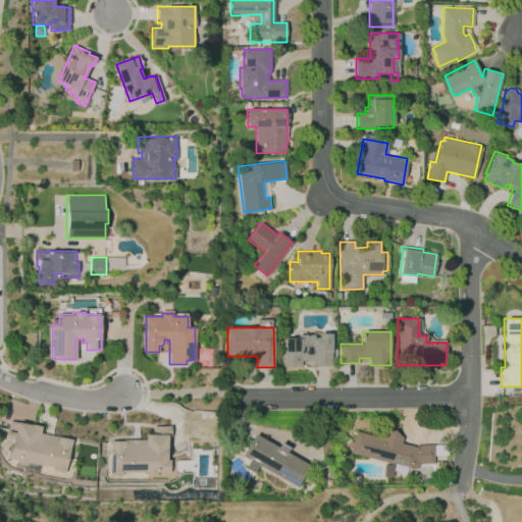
[(283,337),(299,337),(299,334),(315,334),(315,337),(318,337),(318,333),(331,333),(331,366),(315,366),(315,360),(307,360),(307,366),(284,366),(283,337)]
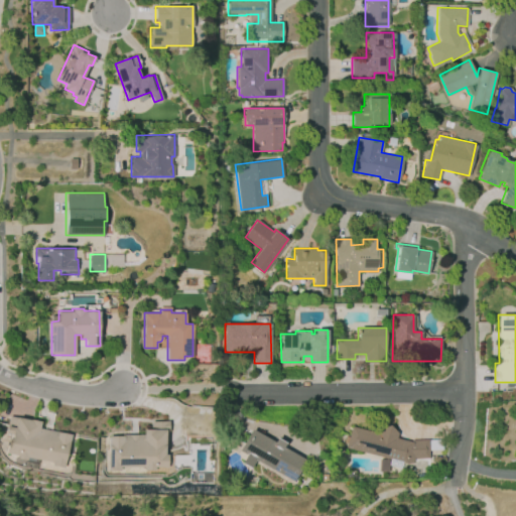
[(9,414),(41,421),(39,428),(72,434),(65,468),(52,465),(52,462),(28,457),(28,460),(18,458),(19,455),(6,453),(9,438),(12,438),(12,434),(6,433),(9,414)]
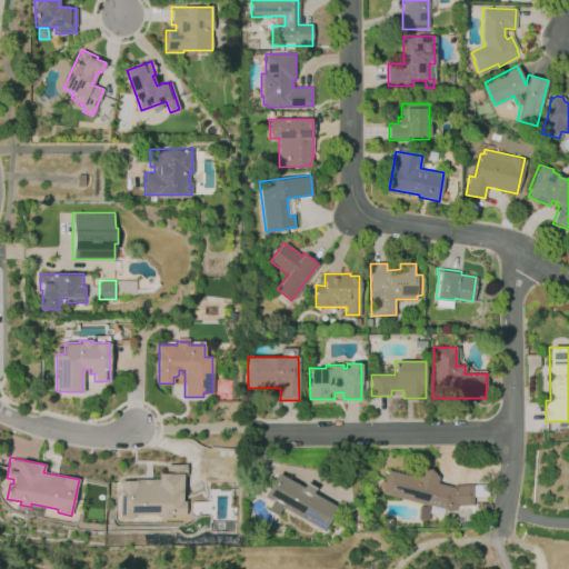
[(120,480),(135,480),(135,479),(158,479),(158,472),(166,472),(166,463),(187,463),(187,477),(185,477),(186,489),(182,489),(182,501),(185,500),(185,513),(171,513),(171,517),(161,517),(161,513),(133,513),(133,517),(120,518),(120,480)]
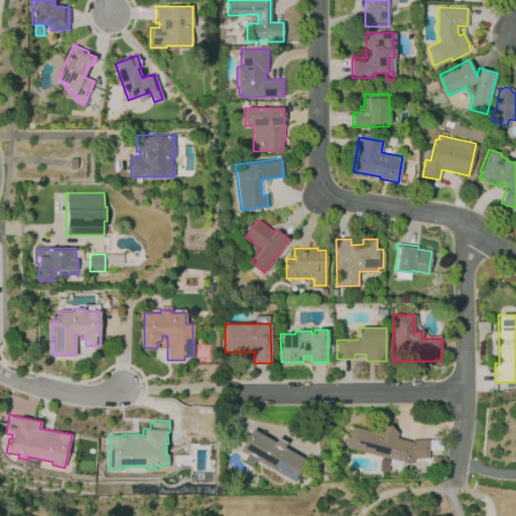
[(352,426),(377,432),(379,428),(389,425),(397,432),(396,437),(411,441),(411,439),(429,439),(430,460),(414,459),(413,464),(346,447),(352,426)]
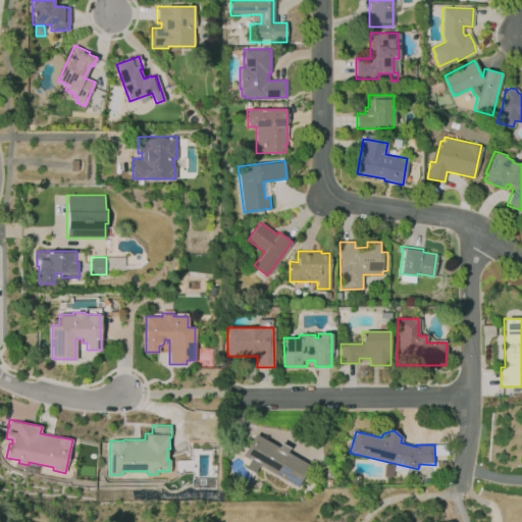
[(255,433),(277,447),(280,442),(290,448),(286,452),(310,465),(299,486),(259,464),(255,471),(247,467),(252,460),(243,455),(255,433)]
